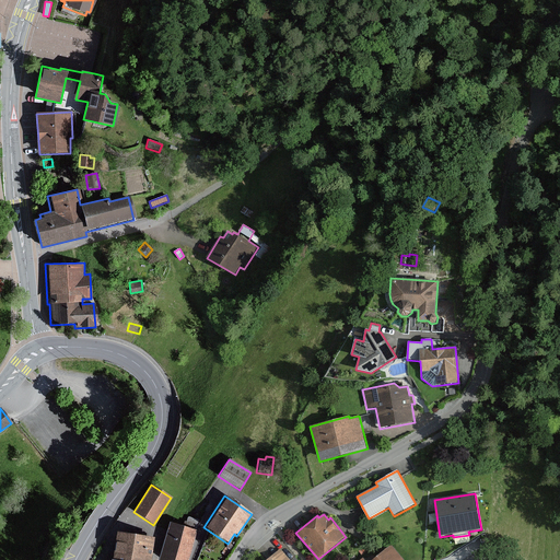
[(185,527),(167,523),(156,559),(187,559),(199,521),(187,517),(185,527)]
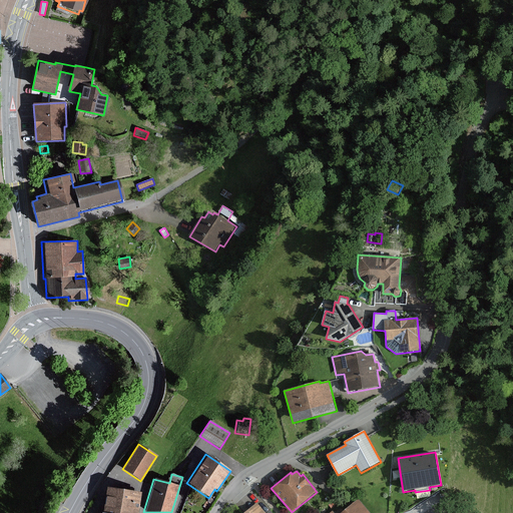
[(107,487),(103,512),(108,512),(135,512),(139,492),(107,487)]
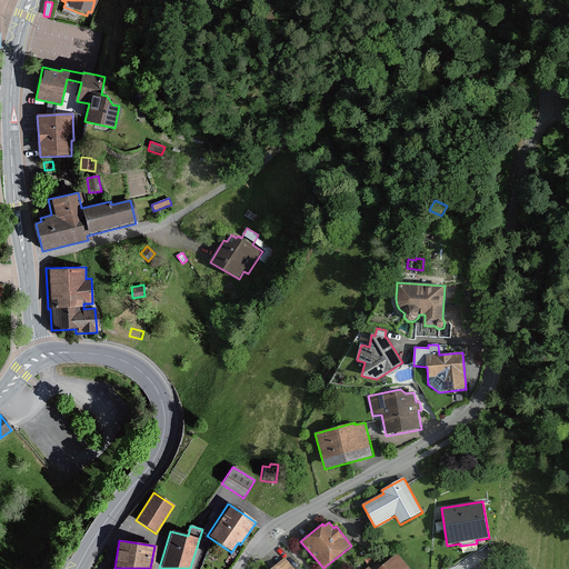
[(410,568),(398,553),(378,568),(410,568)]
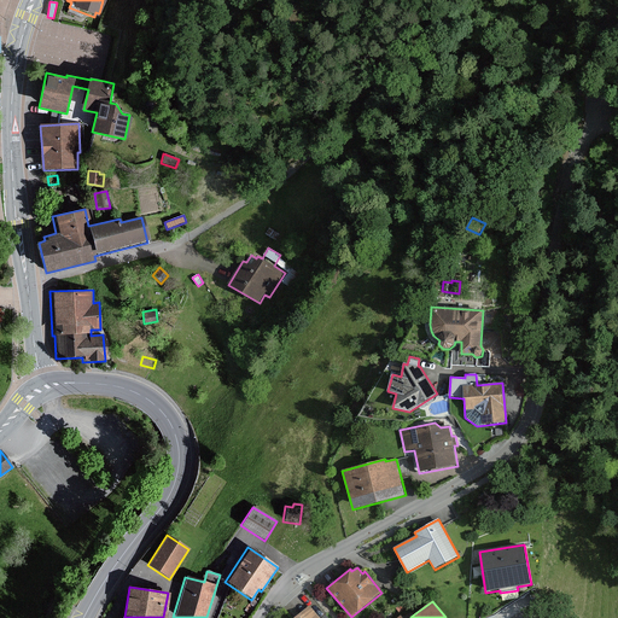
[(319,617),(309,606),(295,617),(327,617),(326,616),(321,617),(319,617)]
